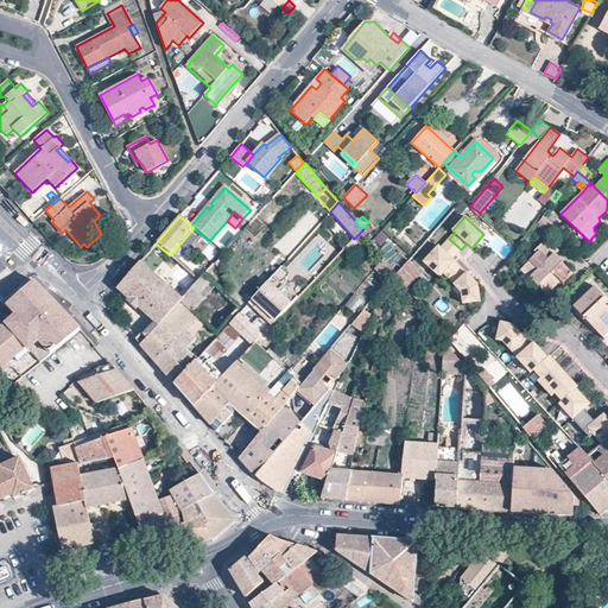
[(539,222),(549,233),(555,226),(544,216),(539,222)]
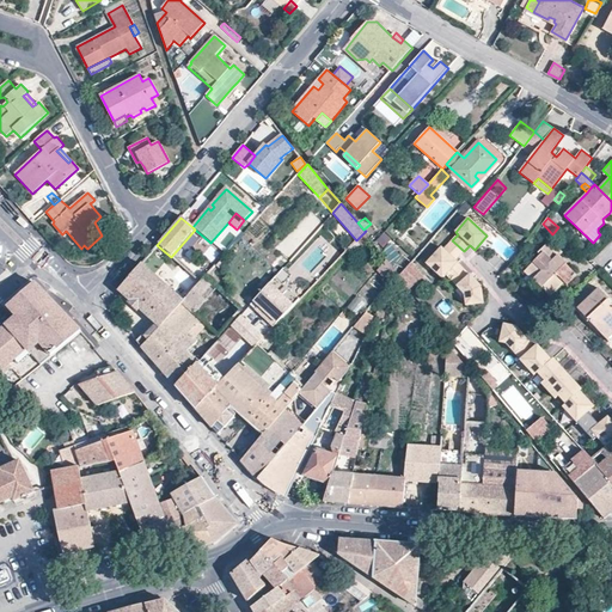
[(543,224),(540,226),(551,237),(552,234),(543,224)]
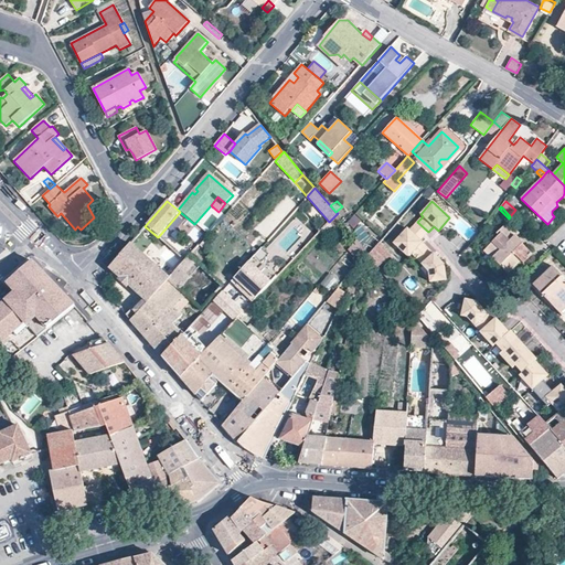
[(338,214),(338,213),(329,222),(336,230),(343,222),(338,214)]
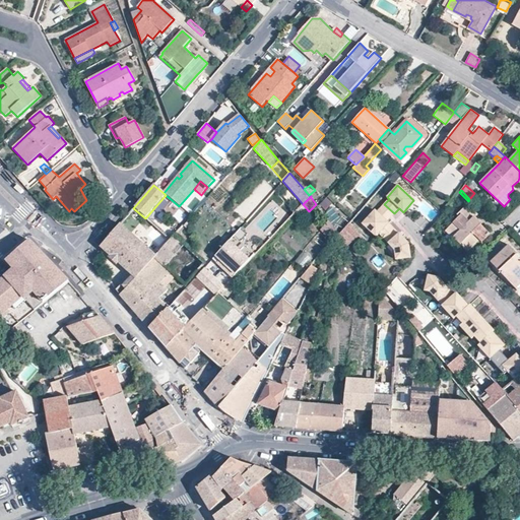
[(324,198),(320,207),(327,211),(332,202),(324,198)]
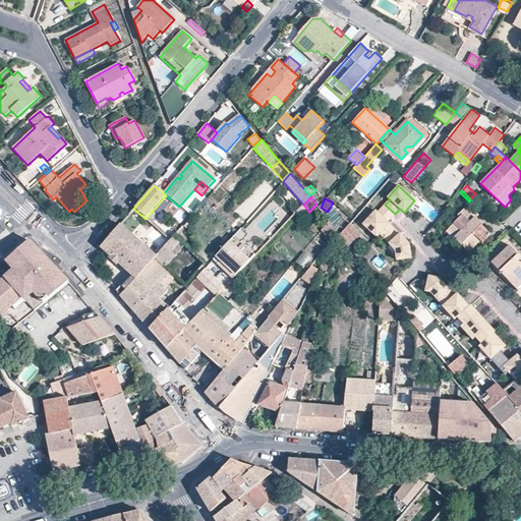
[(395,214),(385,205),(378,213),(375,211),(362,225),(377,237),(380,234),(386,227),(390,224),(388,222),(383,217),(386,215),(391,219),(395,214)]
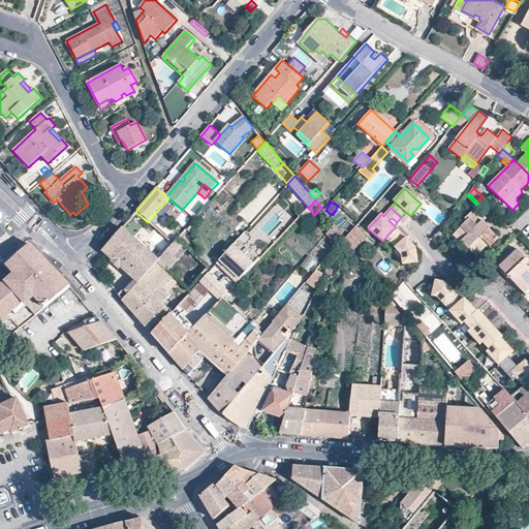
[(483,220),(478,216),(473,211),(465,219),(467,221),(454,234),(457,237),(452,243),(462,253),(468,248),(476,256),(489,244),(483,239),(480,237),(486,231),(488,234),(490,230),(489,229),(490,228),(483,220)]
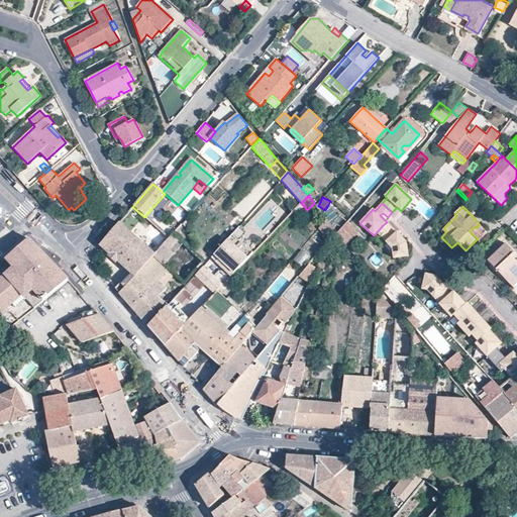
[(331,208),(323,213),(331,223),(338,217),(331,208)]
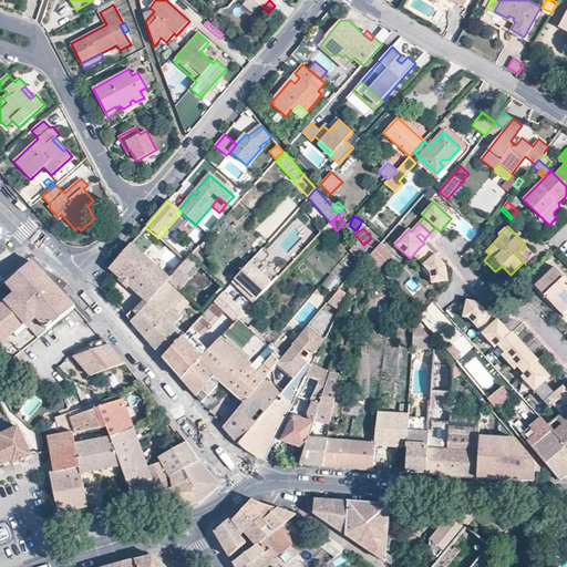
[(367,250),(359,240),(349,250),(361,263),(363,260),(363,259),(366,251),(367,250)]
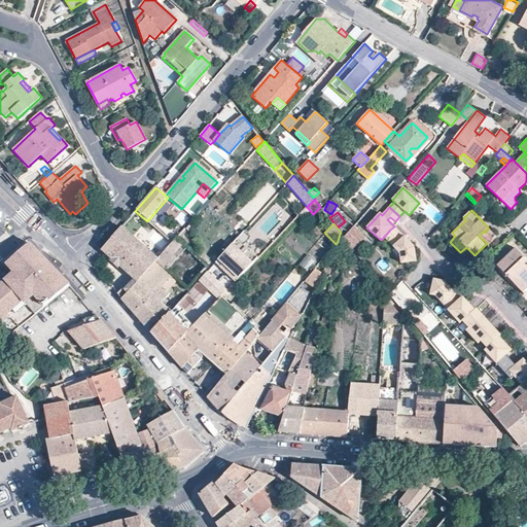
[(358,246),(365,236),(354,226),(346,237),(358,246)]
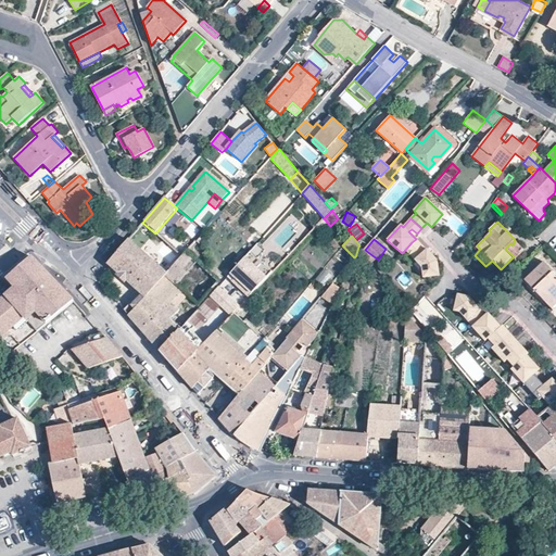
[(412,242),(405,250),(421,268),(424,278),(439,275),(437,261),(427,249),(426,250),(416,239),(412,242)]
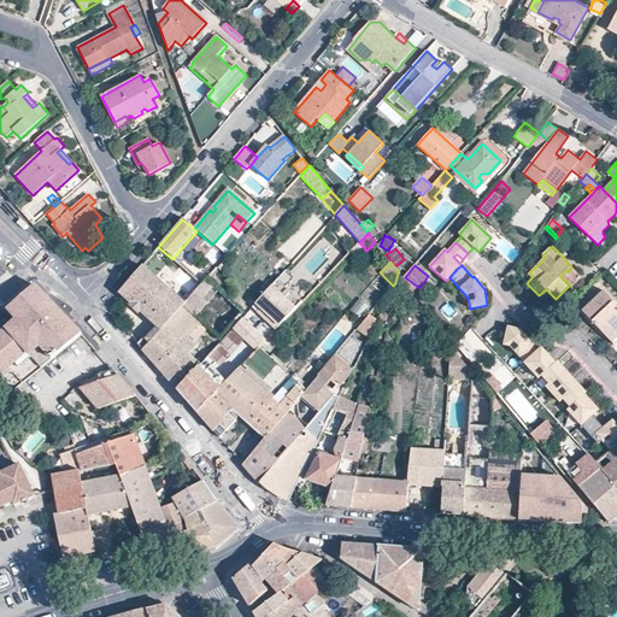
[(157,327),(160,330),(183,305),(141,268),(119,293),(157,327)]
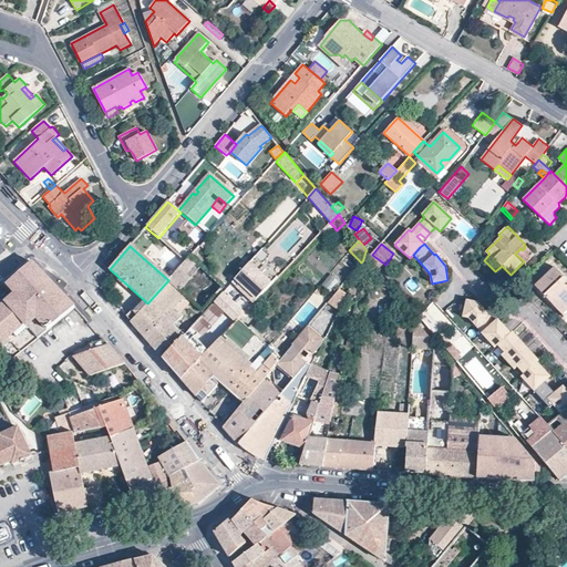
[(254,303),(278,278),(264,264),(270,256),(263,248),(232,282),(254,303)]
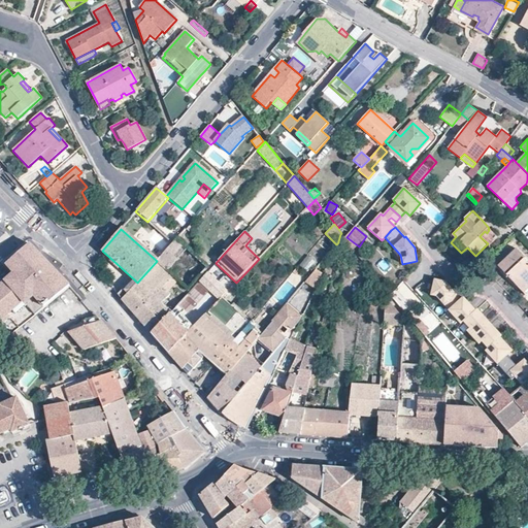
[(122,299),(152,333),(170,312),(165,306),(169,301),(166,299),(170,294),(168,292),(164,288),(166,285),(170,290),(178,281),(188,290),(208,267),(177,238),(157,261),(137,283),(122,299)]
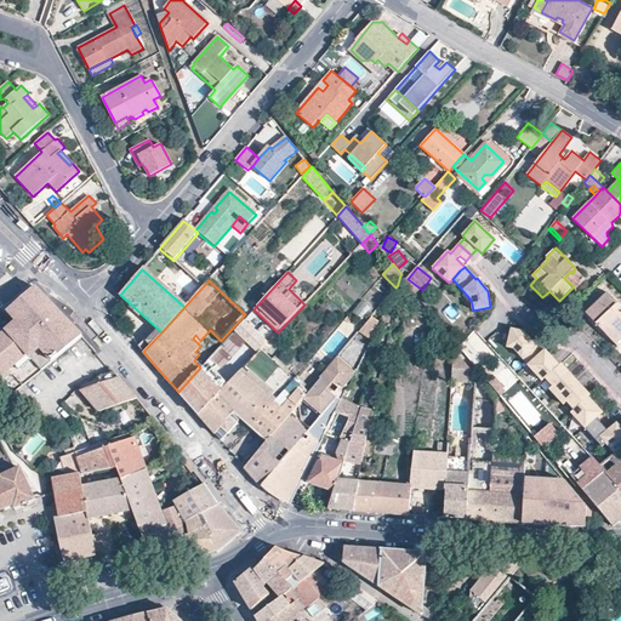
[(81,335),(58,313),(35,286),(10,308),(18,319),(0,335),(0,380),(12,370),(10,368),(15,364),(28,353),(32,358),(40,369),(81,335)]
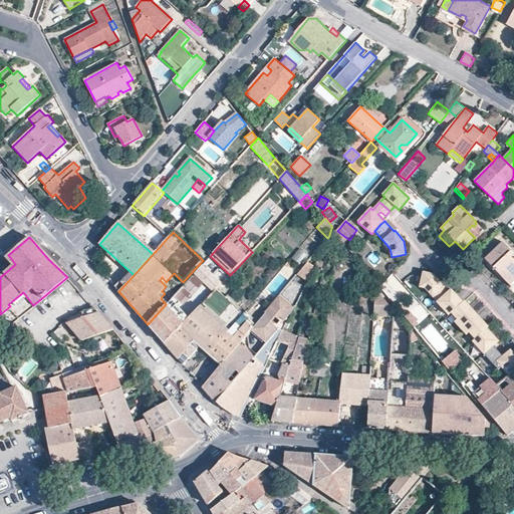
[(512,251),(503,242),(485,258),(512,288),(513,285),(513,255),(511,252),(512,251)]
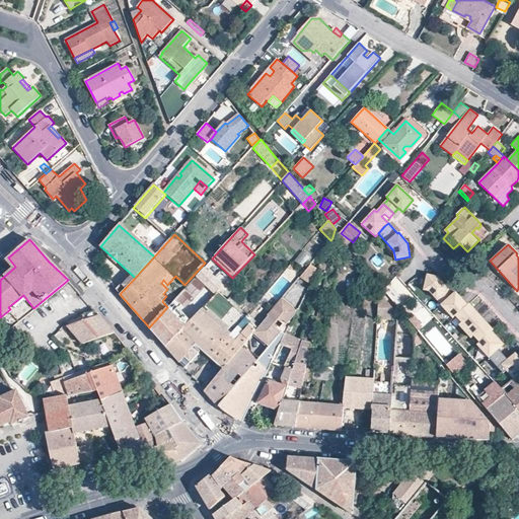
[(302,251),(296,261),(304,266),(310,256),(302,251)]
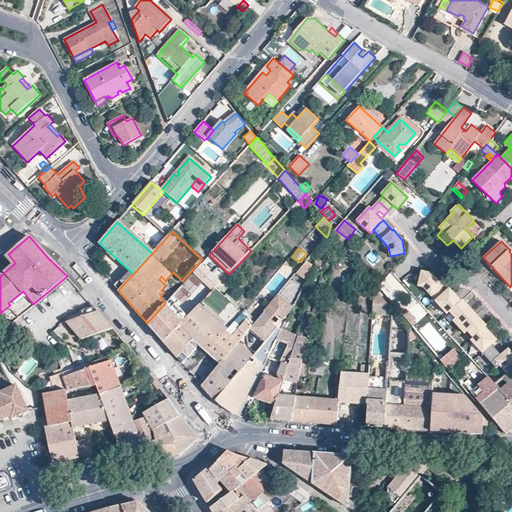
[(312,265),(307,262),(297,274),(305,279),(312,265)]
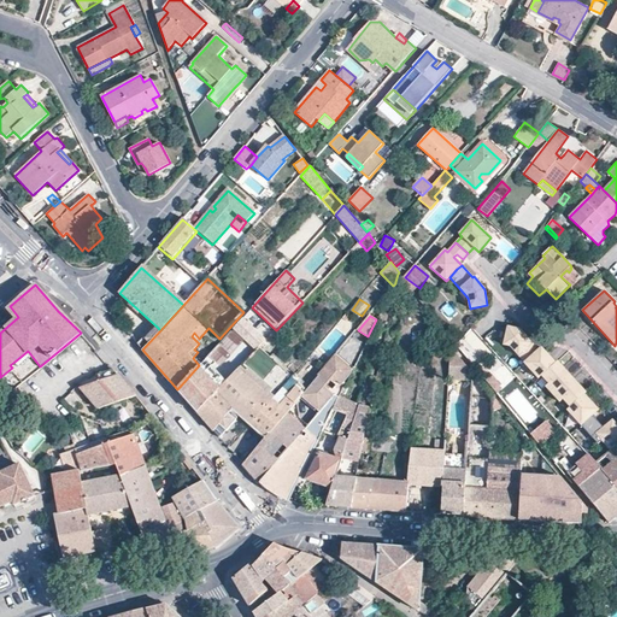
[(254,329),(242,318),(234,328),(245,339),(254,329)]
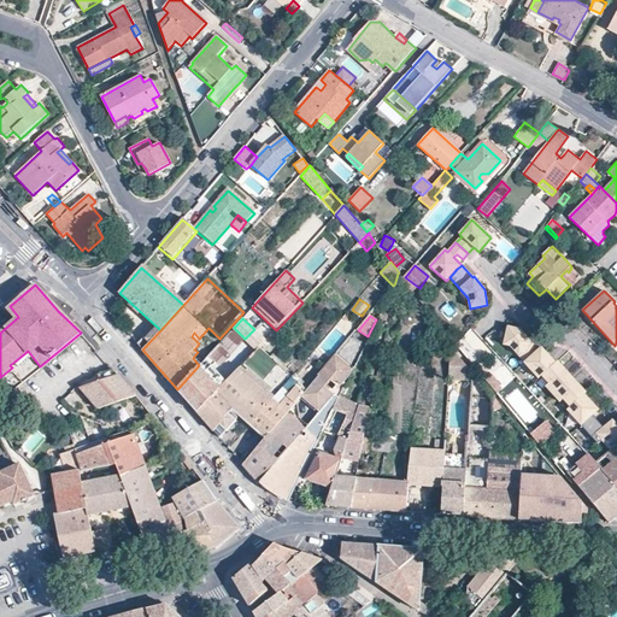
[(137,345),(142,350),(160,330),(157,327),(147,338),(145,336),(137,345)]
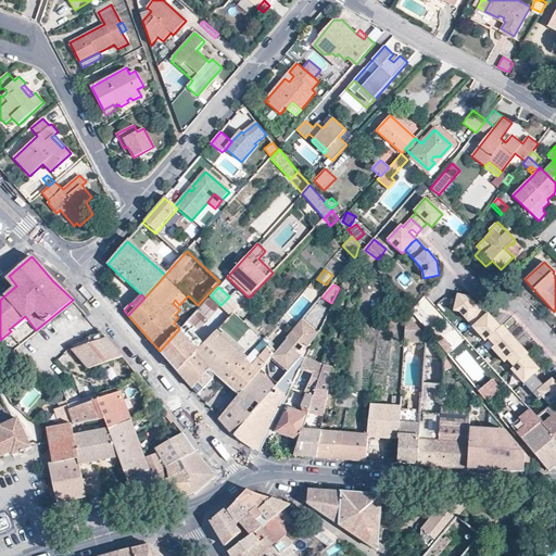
[(460,312),(474,327),(485,315),(469,297),(457,294),(454,311),(460,312)]
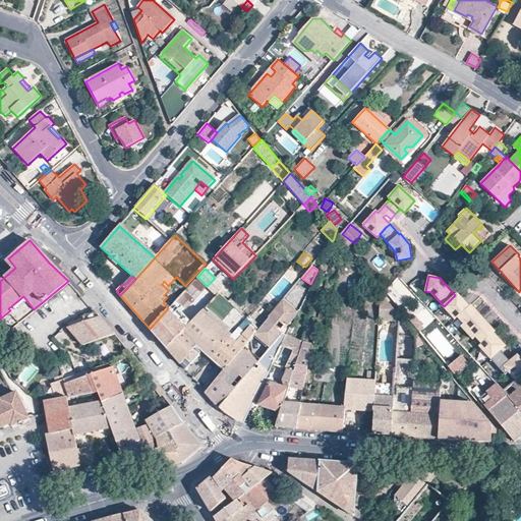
[(225,287),(215,278),(207,286),(217,296),(219,293),(224,288),(225,287)]
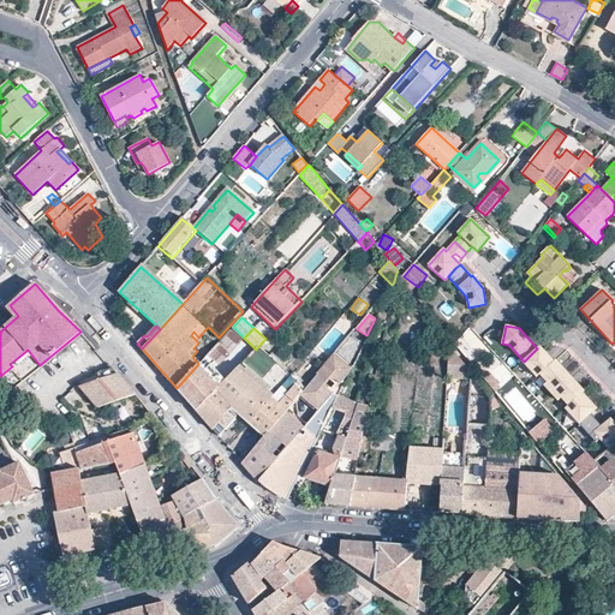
[(258,346),(266,352),(272,346),(264,340),(258,346)]
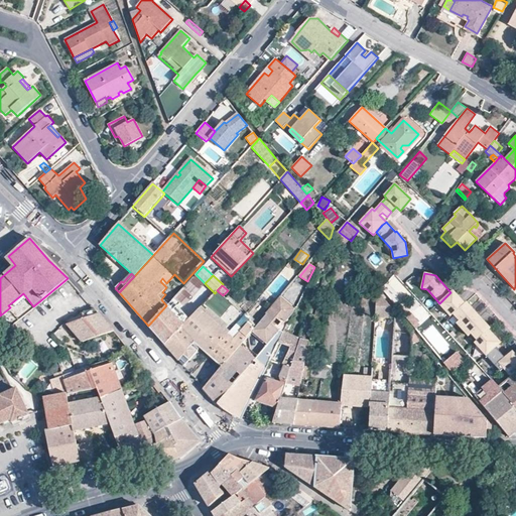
[(199,346),(210,355),(245,315),(223,295),(217,290),(215,293),(183,326),(165,345),(183,366),(189,360),(197,352),(197,351),(199,349),(197,348),(199,346)]
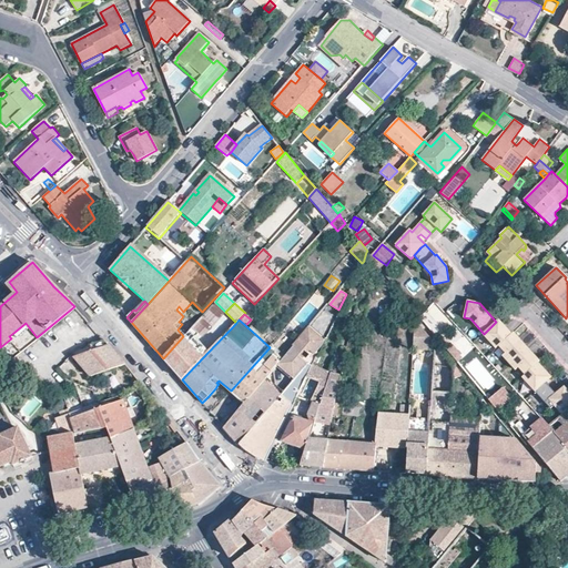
[(496,322),(483,334),(496,348),(499,346),(511,334),(499,320),(496,322)]
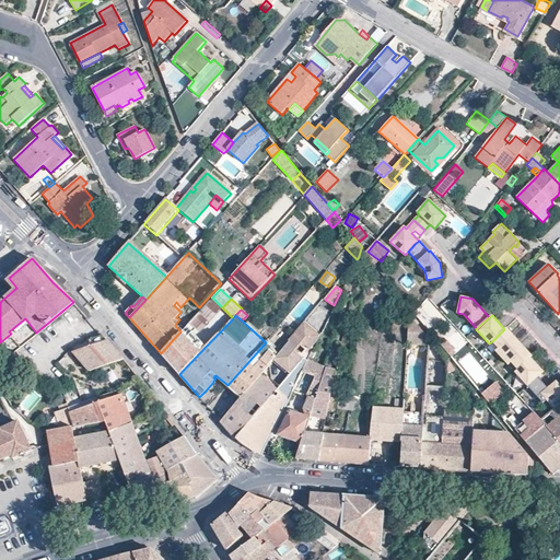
[(18,333),(28,323),(25,318),(13,328),(18,333)]
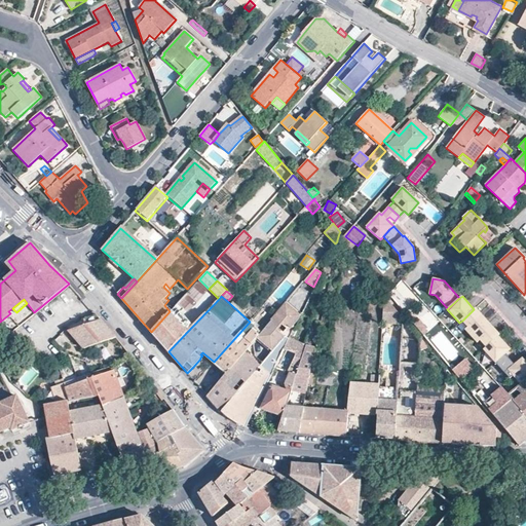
[(299,318),(302,312),(288,301),(272,318),(266,326),(262,333),(256,339),(271,353),(286,336),(299,318)]
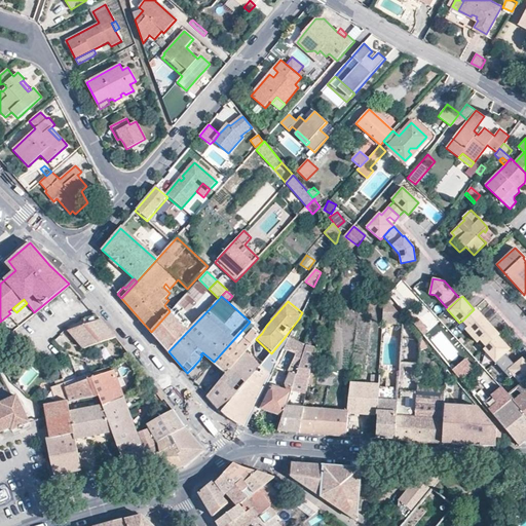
[(382,323),(403,324),(404,317),(390,302),(383,301),(382,323)]
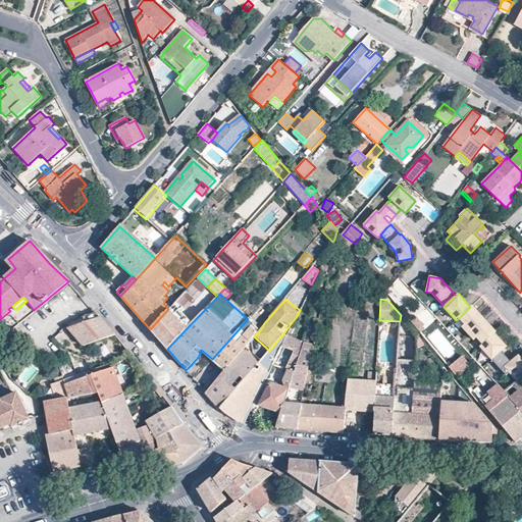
[(470,307),(459,318),(465,324),(462,327),(468,333),(484,318),(472,306),(470,307)]
